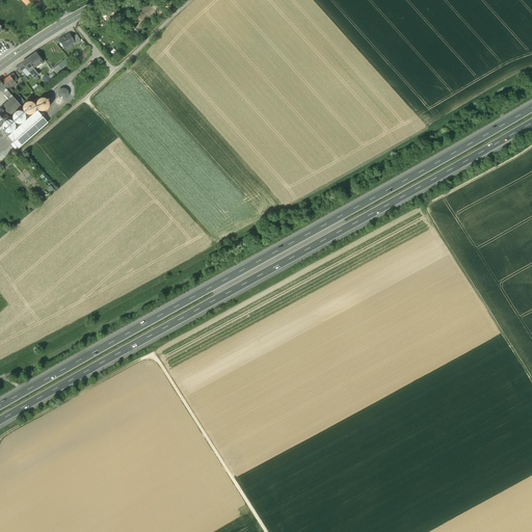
[(80,41),(77,34),(71,37),(74,43),(75,45),(80,41)]
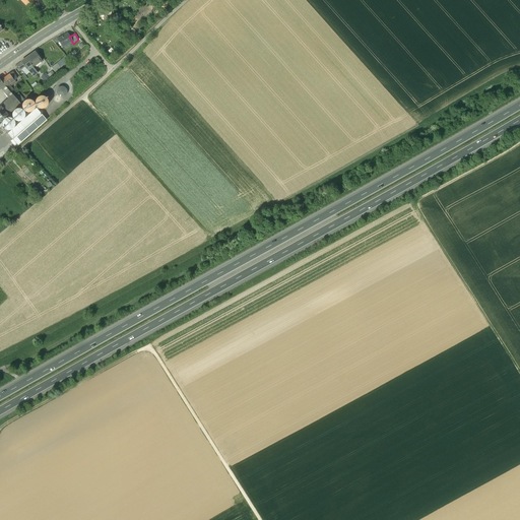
[(69,37),(65,35),(58,40),(62,48),(72,42),(69,37)]
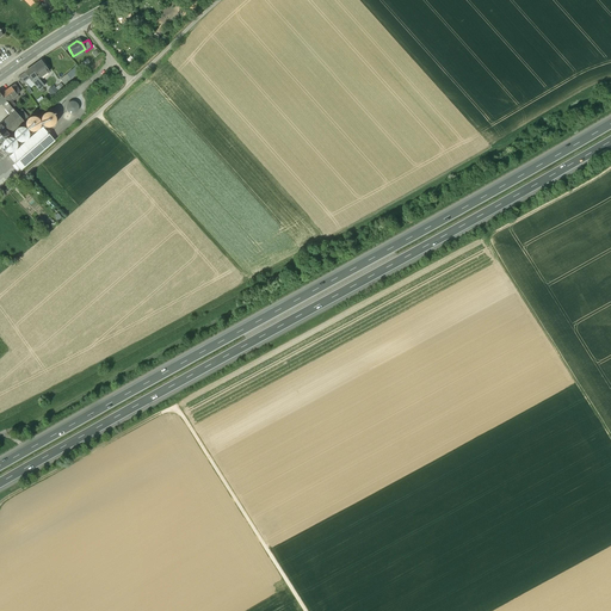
[(41,61),(32,67),(38,76),(39,78),(48,72),(41,61)]
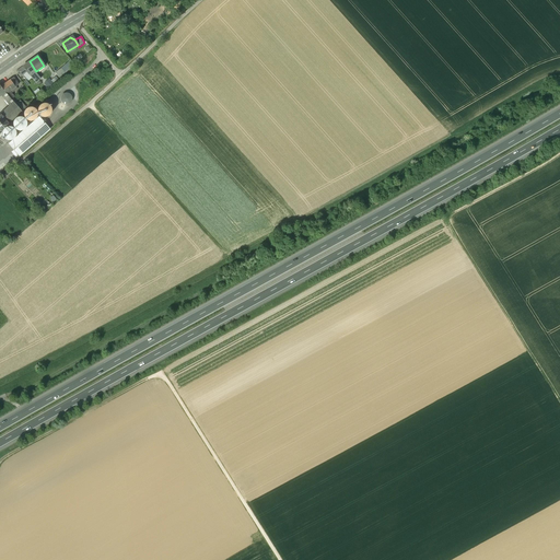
[(35,70),(30,61),(23,67),(27,72),(28,74),(36,83),(41,79),(34,71),(35,70)]
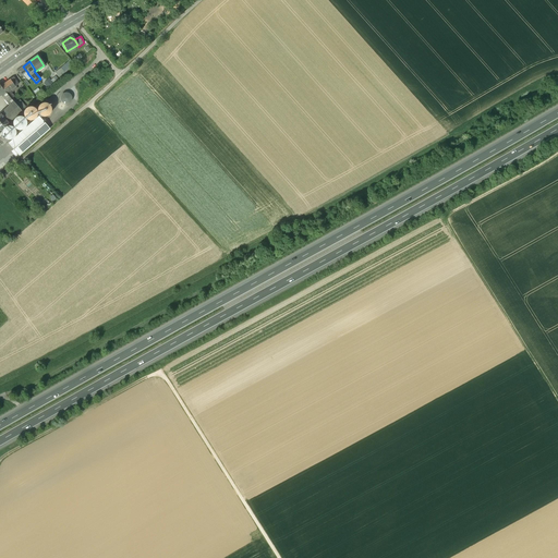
[(23,67),(16,71),(20,76),(27,72),(23,67)]
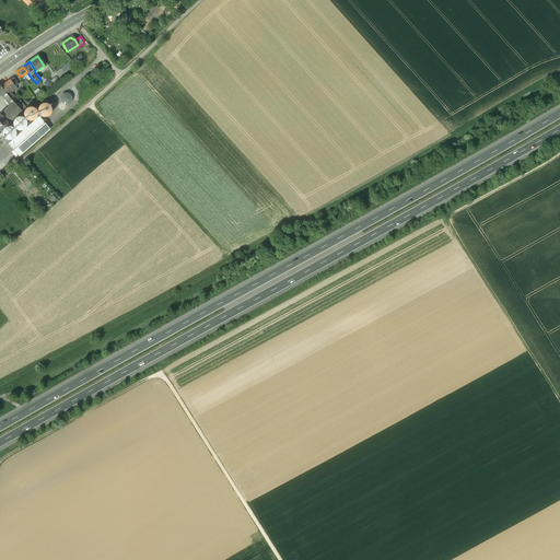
[(60,68),(55,73),(59,78),(65,73),(60,68)]
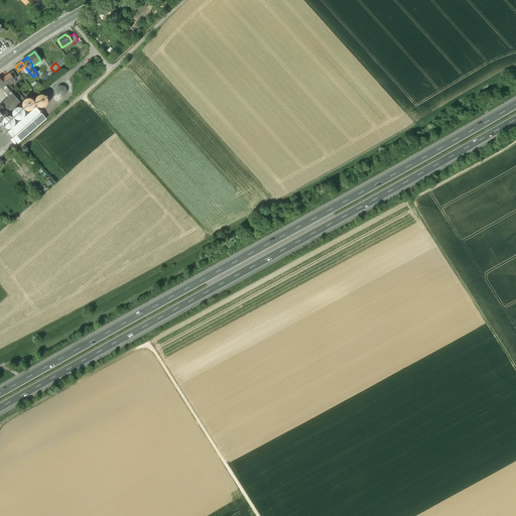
[(51,71),(42,79),(44,81),(52,73),(51,71)]
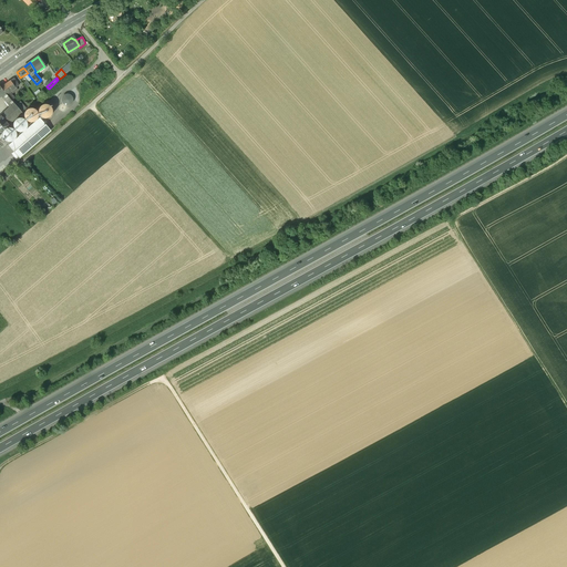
[(13,79),(0,88),(6,95),(9,93),(19,86),(13,79)]
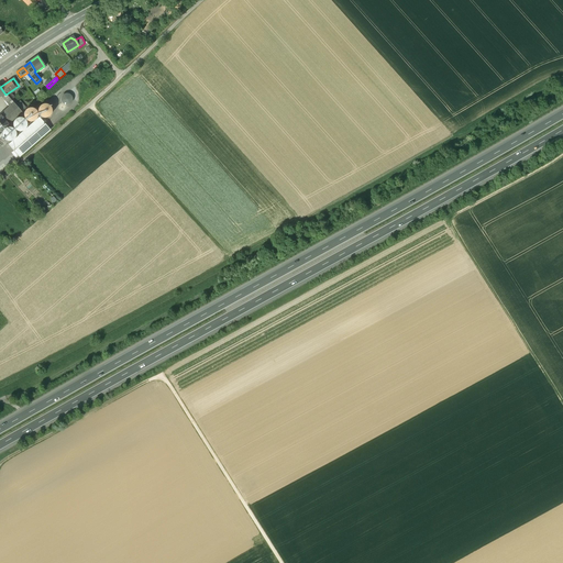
[(0,86),(0,96),(2,95),(2,96),(2,98),(3,99),(3,100),(4,101),(6,101),(7,103),(11,100),(9,98),(6,95),(0,87),(0,86)]
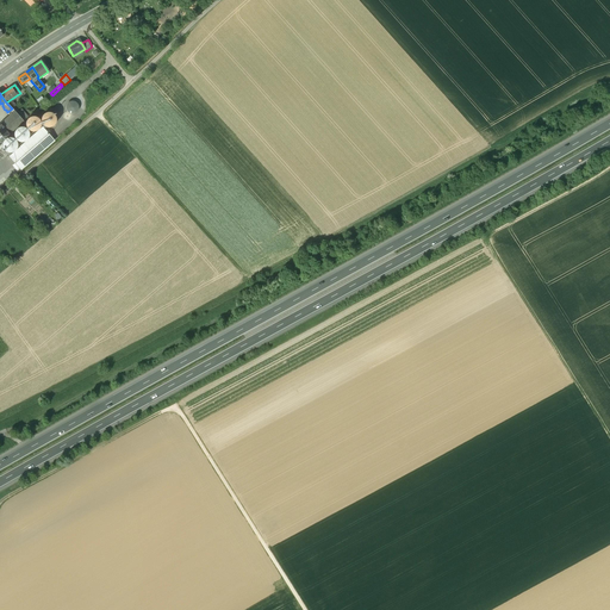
[(78,110),(78,107),(78,106),(76,105),(76,104),(74,103),(73,103),(72,101),(70,103),(68,103),(67,104),(66,105),(66,106),(66,109),(66,110),(66,111),(67,112),(68,113),(70,114),(72,114),(73,114),(75,113),(76,112),(76,111),(78,110)]
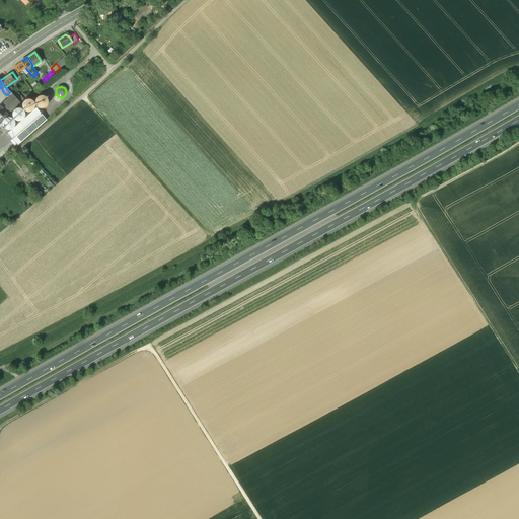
[(9,98),(0,107),(7,116),(20,103),(13,95),(9,98)]
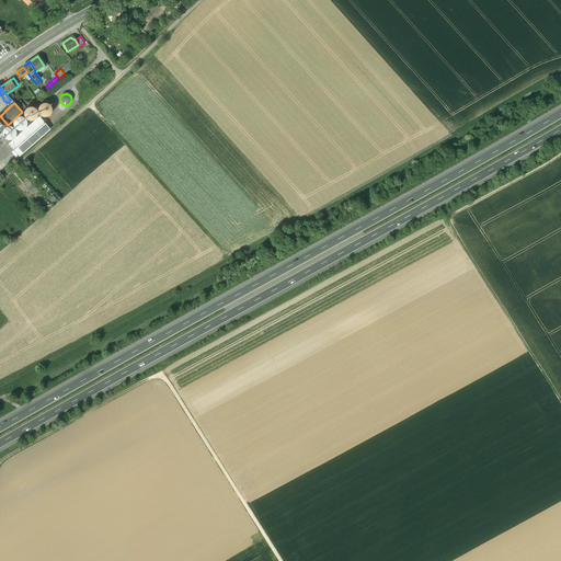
[(50,113),(50,111),(50,110),(49,107),(48,106),(47,105),(46,104),(44,104),(42,104),(41,105),(39,106),(38,107),(37,110),(37,111),(37,113),(38,114),(39,116),(41,117),(42,117),(44,118),(46,117),(47,117),(49,116),(49,114),(50,113)]
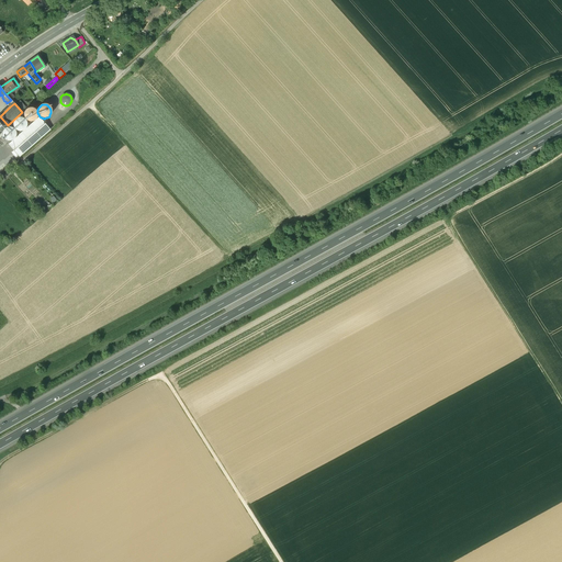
[(36,117),(37,115),(36,113),(36,112),(35,111),(33,110),(32,109),(30,109),(29,109),(26,110),(25,111),(24,112),(23,113),(23,115),(23,117),(24,119),(25,120),(26,121),(29,122),(30,122),(32,122),(34,121),(35,120),(36,119),(36,117)]
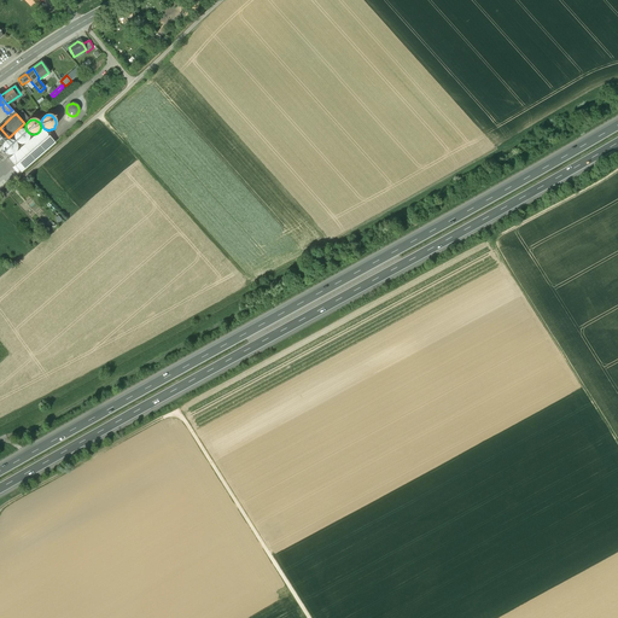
[(42,130),(10,159),(21,173),(54,144),(42,130)]
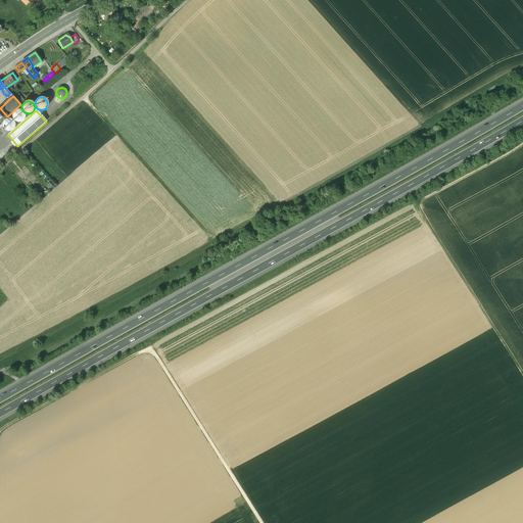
[(25,119),(25,116),(25,114),(24,113),(22,112),(21,111),(19,110),(18,110),(16,110),(15,111),(13,112),(12,113),(12,114),(12,116),(12,119),(12,120),(13,122),(15,123),(16,123),(18,123),(20,123),(21,122),(22,121),(24,120),(25,119)]
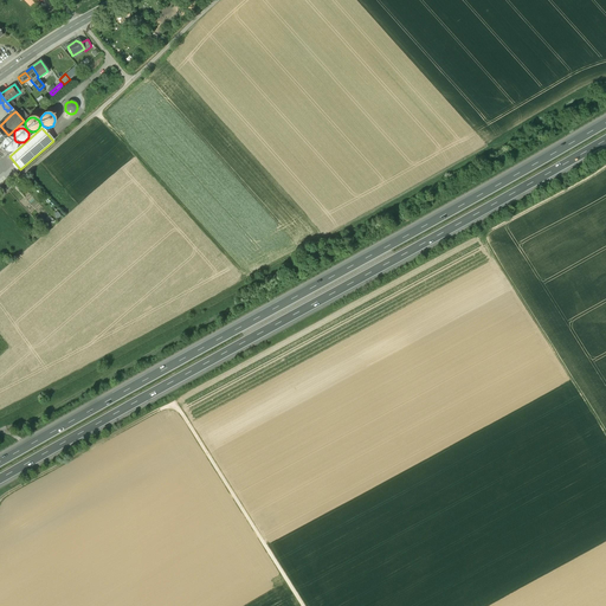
[(17,147),(17,144),(15,143),(15,141),(14,140),(12,139),(11,139),(8,139),(7,139),(5,140),(4,141),(2,142),(2,144),(1,146),(2,148),(2,149),(4,150),(6,152),(7,153),(10,153),(11,152),(13,152),(14,150),(15,148),(17,147)]
